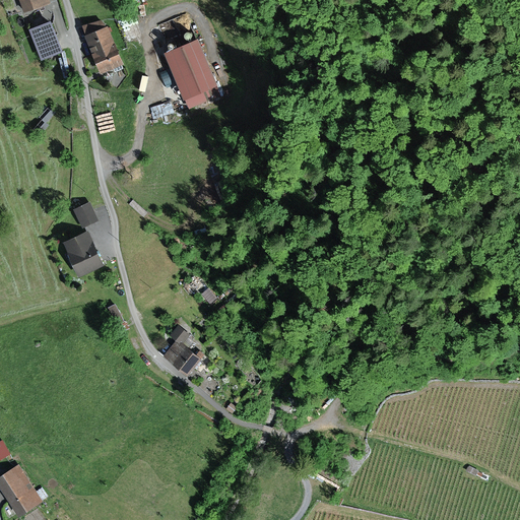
[(22,0),(25,10),(52,2),(51,0),(22,0)]
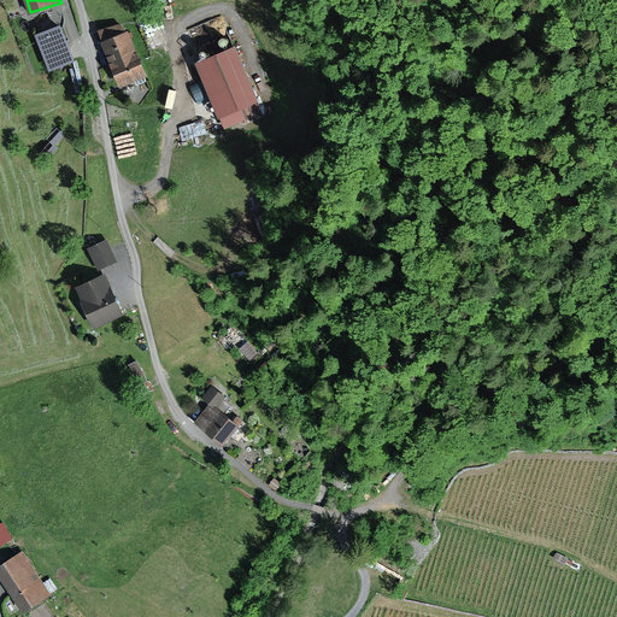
[(63,23),(36,33),(51,70),(77,60),(63,23)]
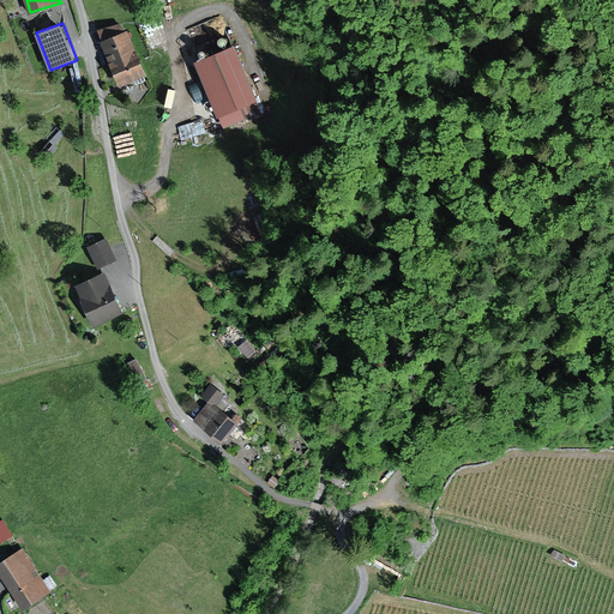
[(112,24),(98,29),(121,85),(148,74),(128,29),(116,34),(112,24)]
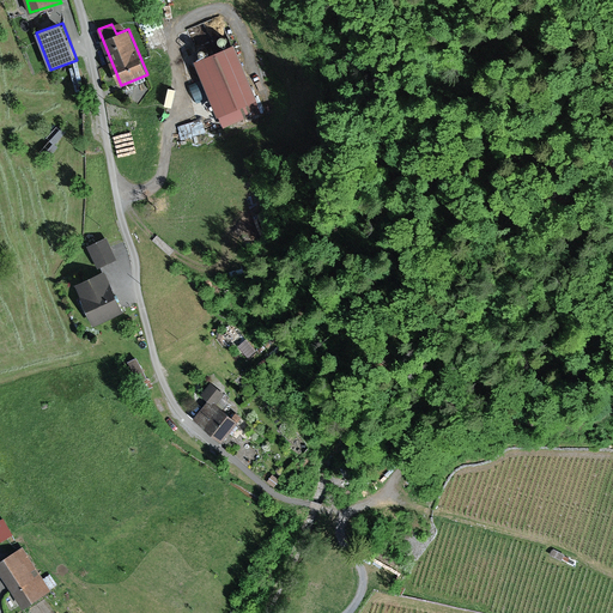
[(236,42),(194,59),(223,129),(261,114),(256,101),(259,99),(236,42)]
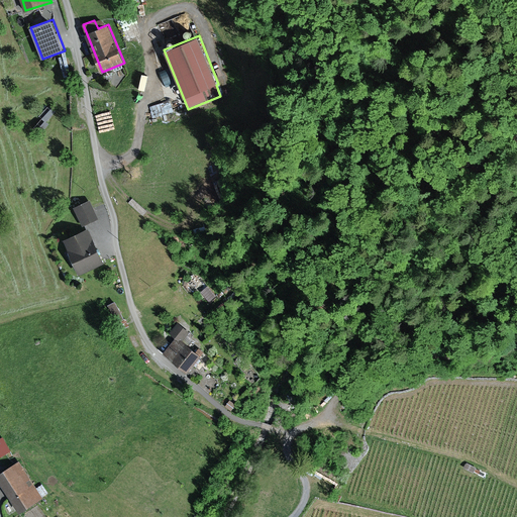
[(91,200),(74,207),(83,226),(99,219),(91,200)]
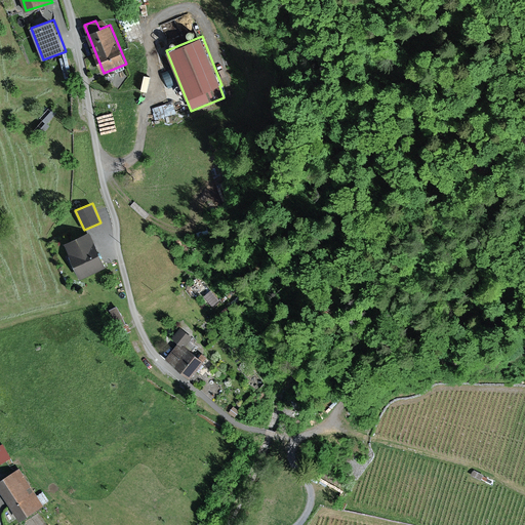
[(90,232),(66,243),(82,279),(107,268),(90,232)]
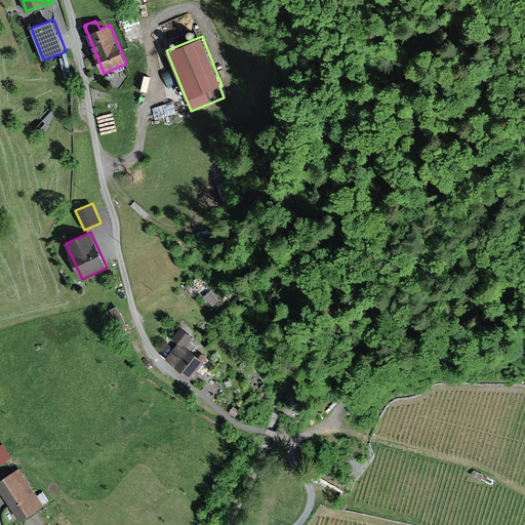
[(126,324),(117,307),(109,311),(118,327),(116,328),(121,336),(131,331),(128,324),(126,324)]
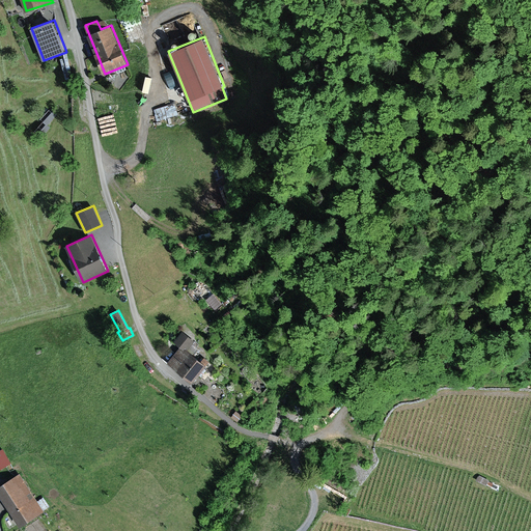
[(183,331),(174,341),(180,346),(168,362),(193,383),(207,365),(189,350),(195,341),(183,331)]
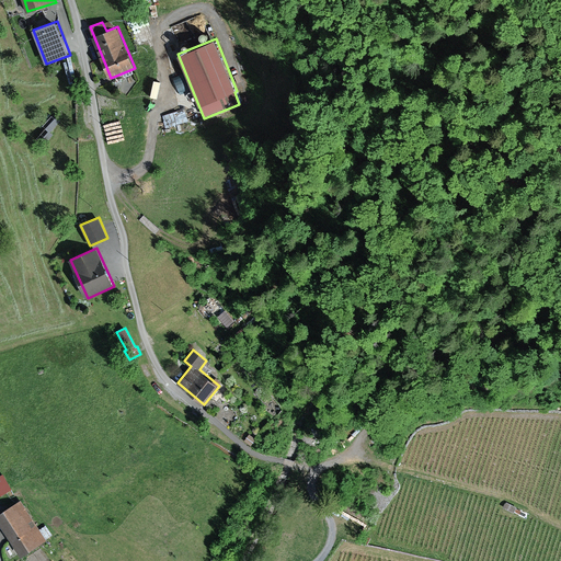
[(3,474),(0,476),(0,496),(12,490),(3,474)]
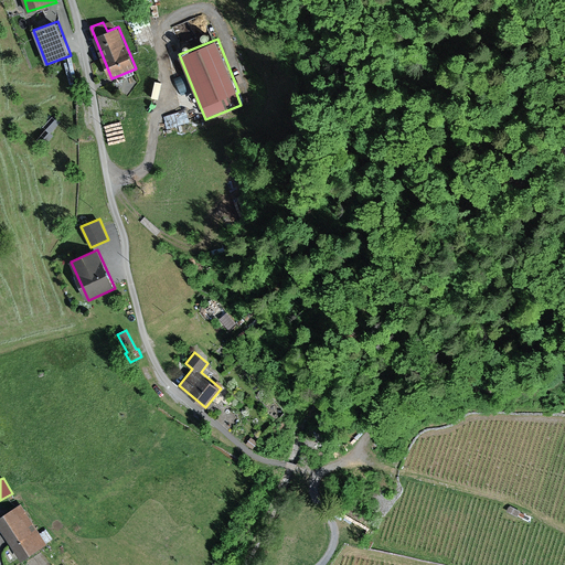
[(49,544),(22,504),(0,518),(0,526),(23,562),(49,544)]
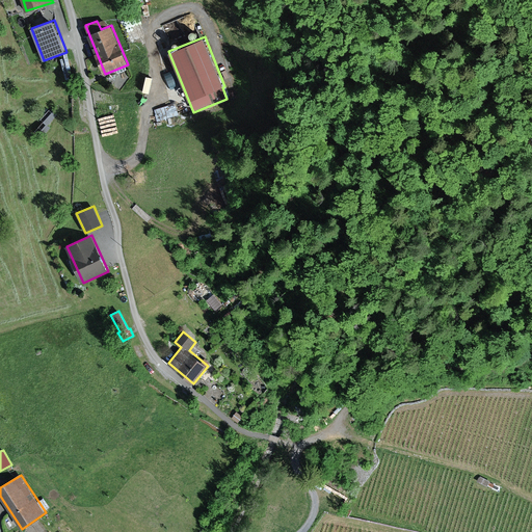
[(490,481),(480,476),(478,481),(488,486),(488,485),(494,487),(495,484),(490,482),(490,481)]
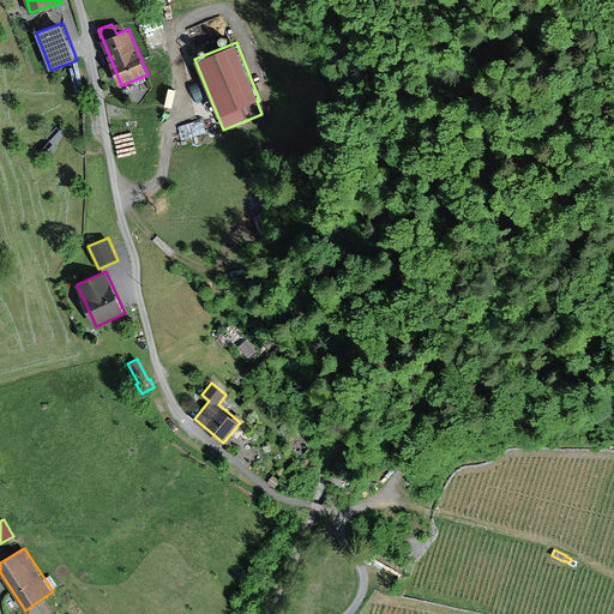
All buildings are outlined.
